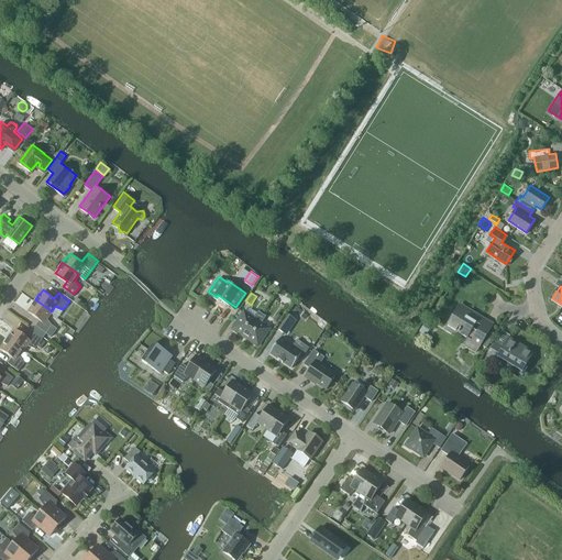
[(47,317),(52,311),(35,299),(31,304),(32,305),(29,309),(40,318),(36,324),(46,331),(53,324),(47,317)]
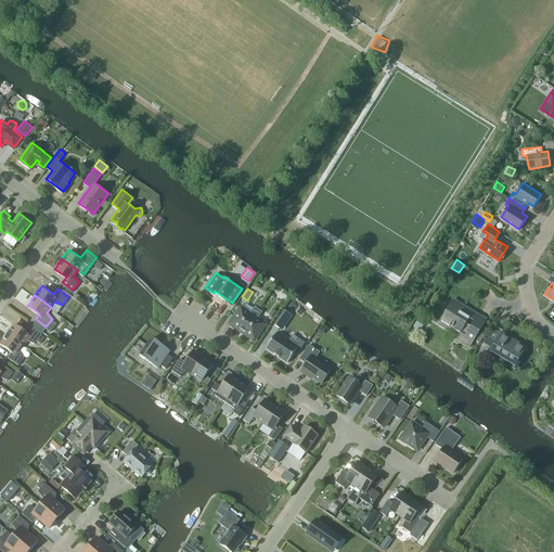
[(486,318),(469,309),(455,299),(449,310),(447,309),(439,321),(451,329),(455,322),(463,326),(456,337),(469,345),(486,318)]
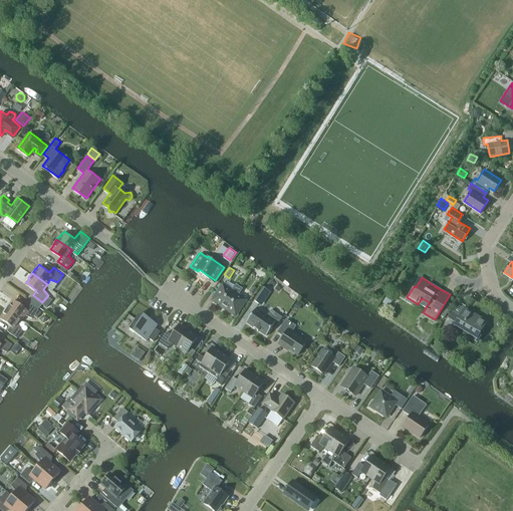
[(239,293),(243,286),(236,282),(232,289),(223,283),(213,298),(236,313),(246,298),(239,293)]
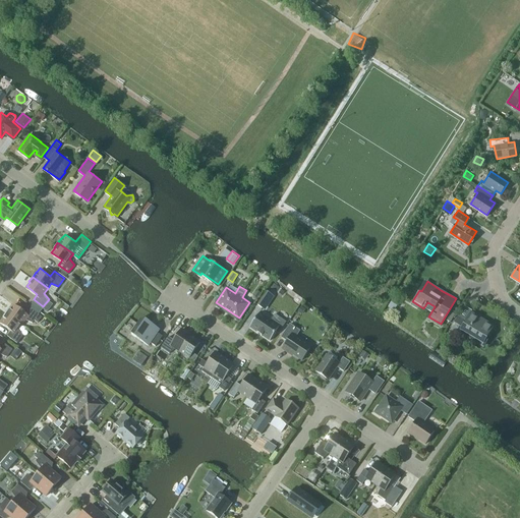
[(252,295),(257,298),(263,291),(257,288),(252,295)]
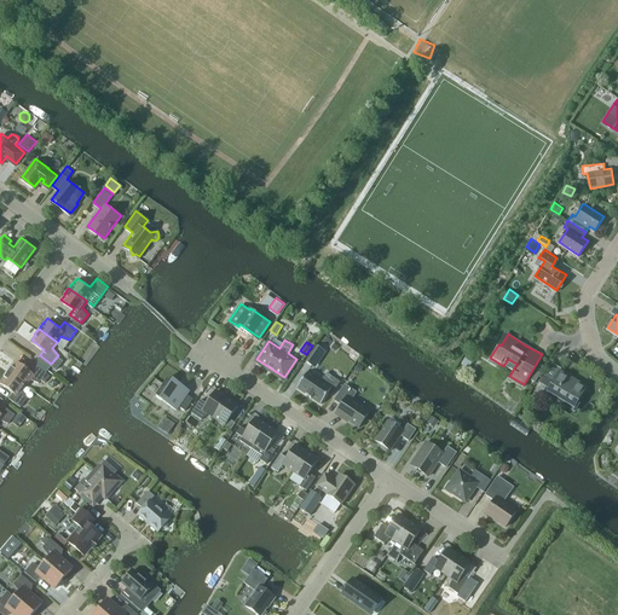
[(316,343),(306,359),(312,363),(322,347),(316,343)]
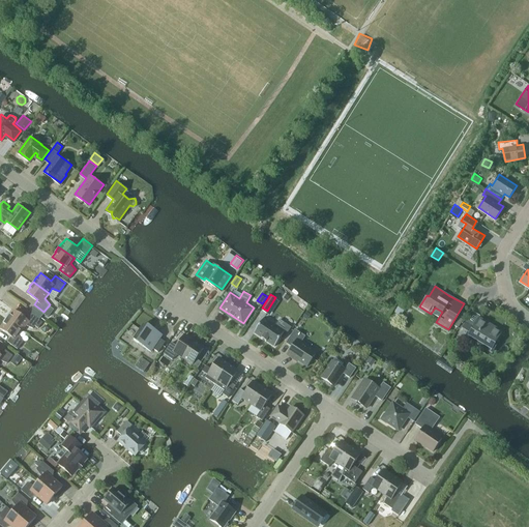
[(7,317),(23,328),(26,323),(33,326),(35,323),(38,326),(42,320),(29,310),(25,316),(15,308),(10,313),(10,312),(7,317)]
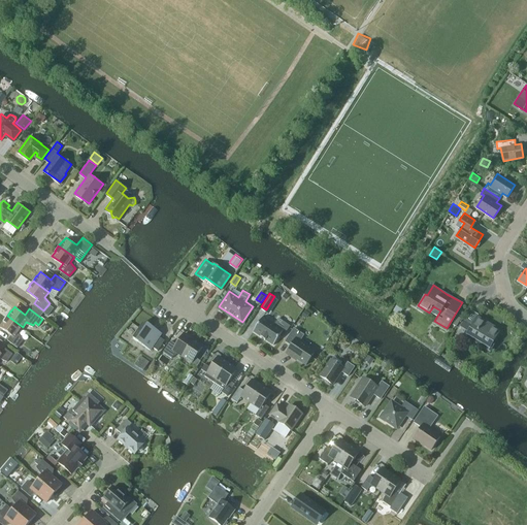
[(263,315),(254,329),(274,343),(281,333),(284,335),(291,324),(278,316),(274,323),(263,315)]
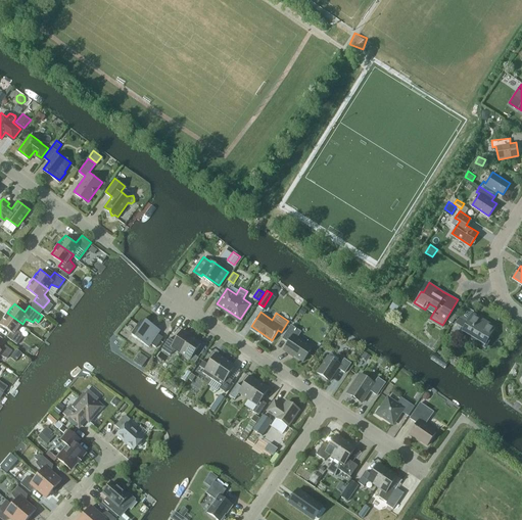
[(453,321),(458,314),(454,312),(449,319),(453,321)]
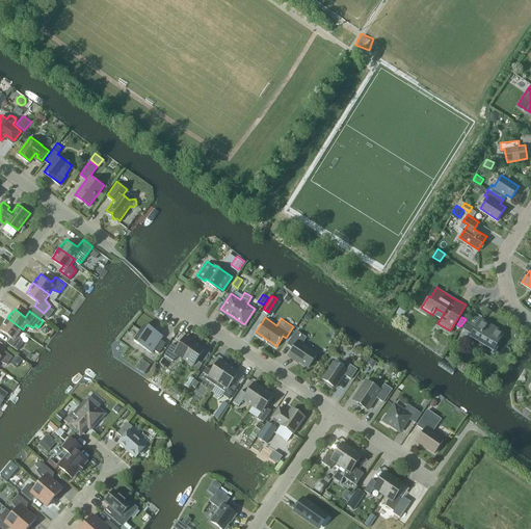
[(505,331),(481,317),(476,326),(469,321),(460,335),(469,340),(470,338),(495,352),(501,341),(500,340),(505,331)]
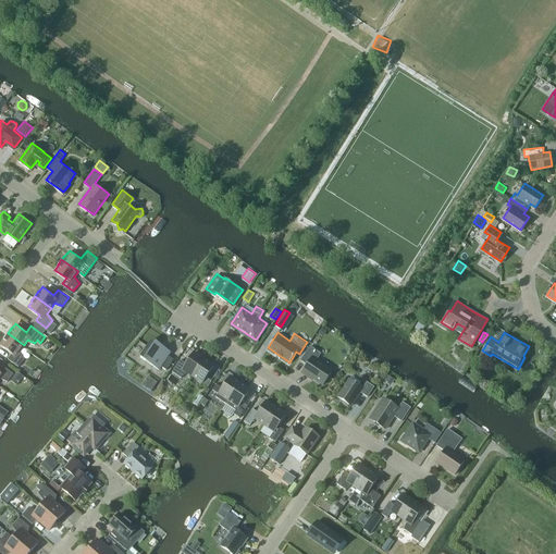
[(20,351),(24,345),(8,333),(3,337),(4,339),(0,343),(12,352),(8,357),(19,365),(25,356),(20,351)]
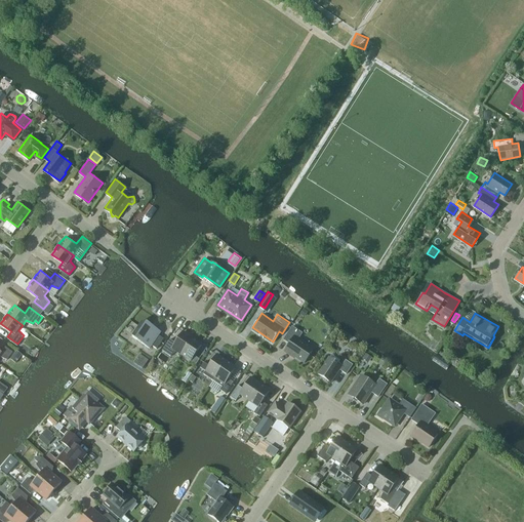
[(157,347),(164,336),(159,333),(161,330),(144,318),(132,334),(150,346),(152,344),(157,347)]
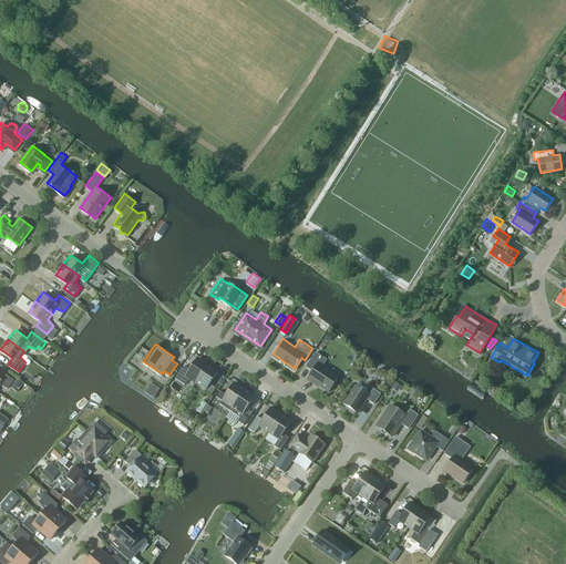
[(329,390),(339,375),(322,363),(327,358),(316,350),(307,365),(314,369),(308,377),(315,382),(316,380),(329,390)]
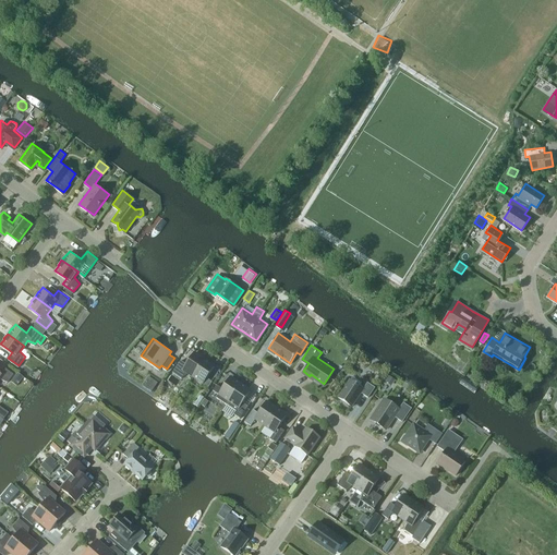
[(193,375),(205,358),(195,350),(186,362),(181,359),(172,371),(182,376),(188,371),(193,375)]
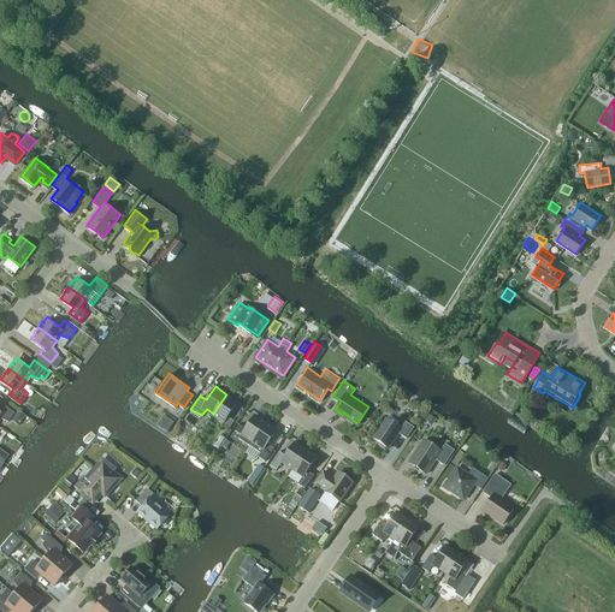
[(226,394),(213,414),(230,425),(235,419),(229,415),(237,402),(226,394)]
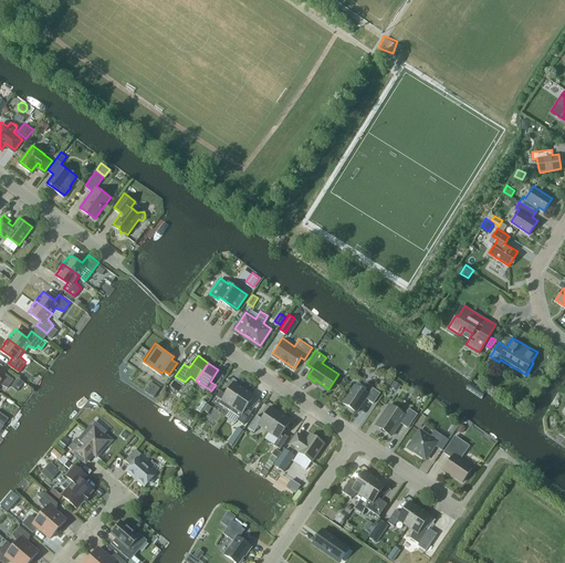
[(0,383),(8,386),(14,377),(3,369),(0,373),(0,383)]
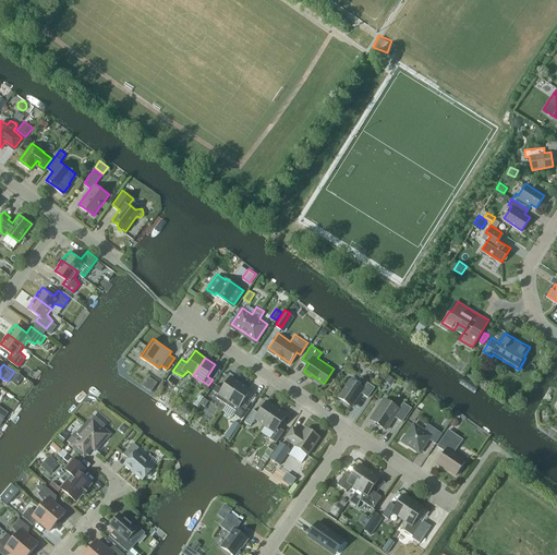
[(17,384),(24,374),(19,370),(11,379),(17,384)]
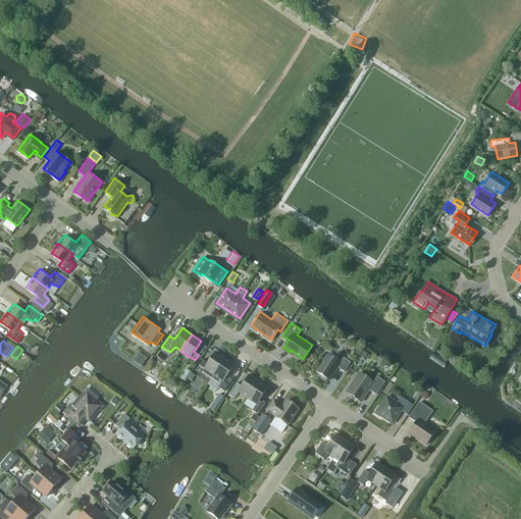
[(367,358),(370,353),(364,349),(361,354),(367,358)]
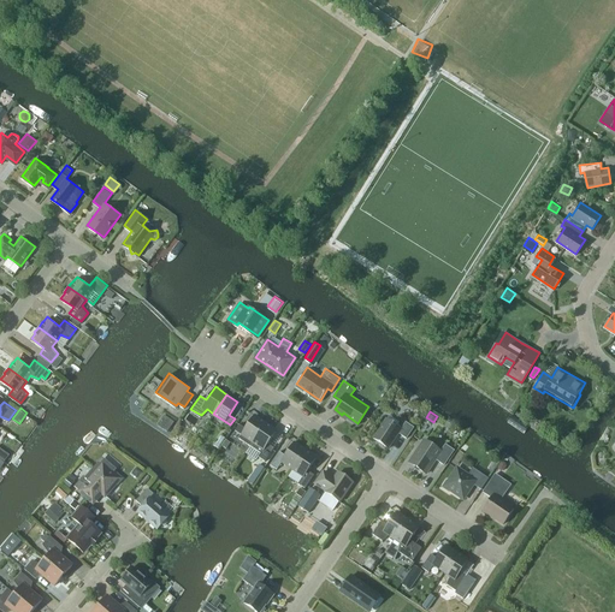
[(250,444),(266,421),(255,414),(246,427),(240,422),(236,428),(242,433),(240,437),(250,444)]
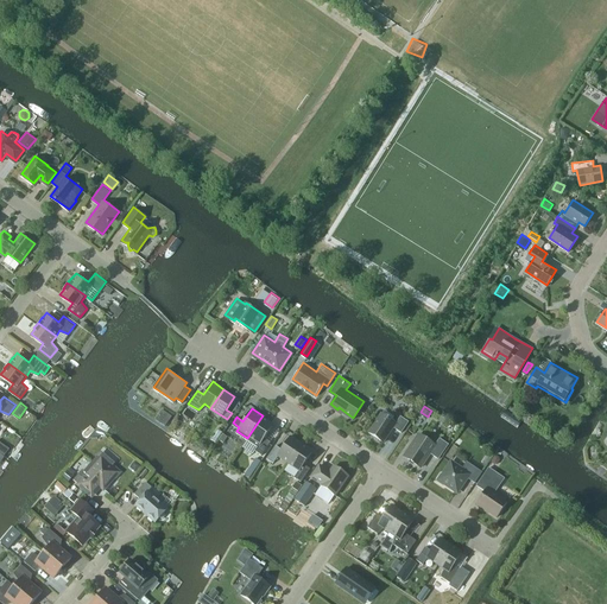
[(397,421),(381,411),(368,430),(384,440),(393,425),(402,430),(409,419),(400,414),(397,421)]
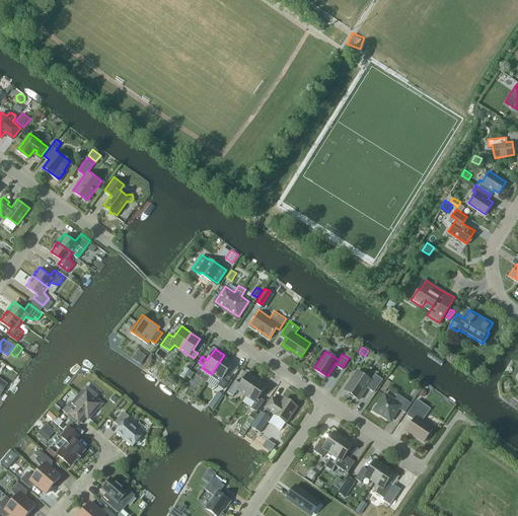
[(224,355),(211,374),(220,380),(218,383),(224,387),(231,376),(226,372),(233,361),(224,355)]
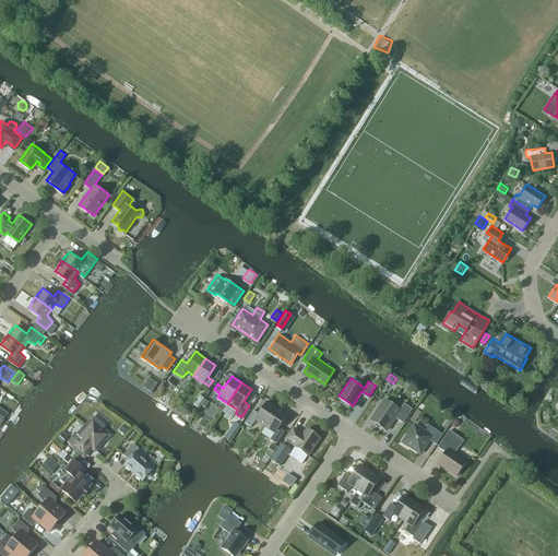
[(401,407),(386,398),(371,417),(387,428),(395,415),(403,421),(413,406),(404,401),(401,407)]
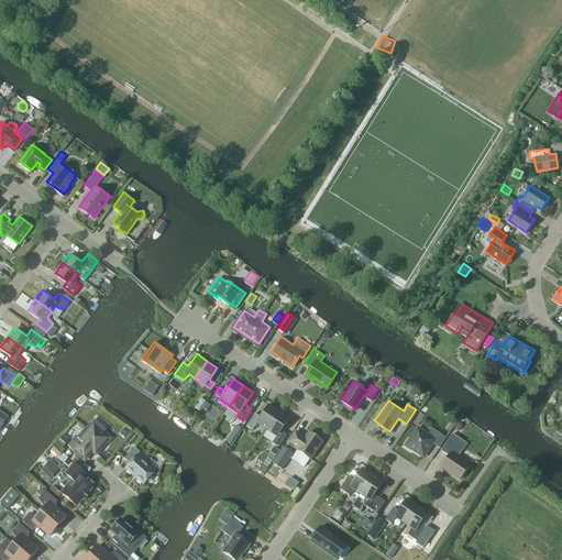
[(267,428),(279,409),(270,403),(261,415),(255,412),(248,424),(253,428),(257,421),(267,428)]
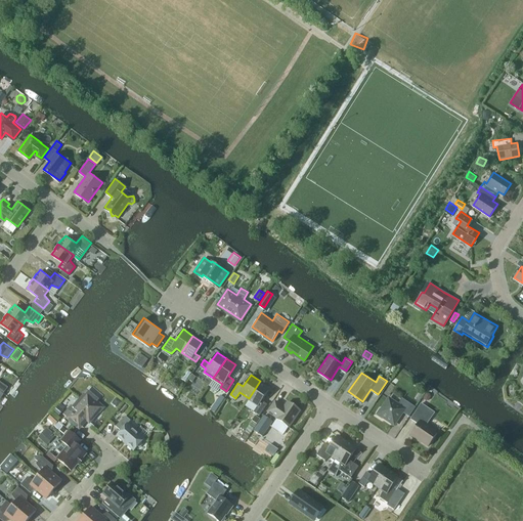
[(260,381),(249,398),(258,403),(254,409),(260,414),(267,402),(262,399),(269,388),(260,381)]
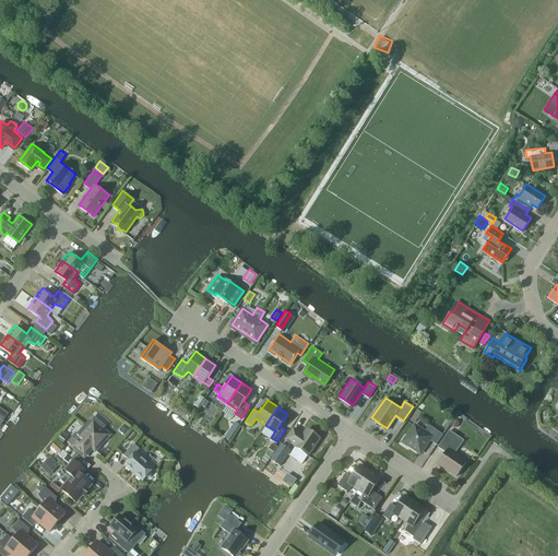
[(76,430),(68,439),(71,442),(79,449),(85,454),(93,445),(96,448),(105,437),(106,438),(107,438),(111,433),(106,428),(105,429),(102,427),(105,424),(94,413),(84,424),(87,426),(81,434),(78,432),(76,430)]
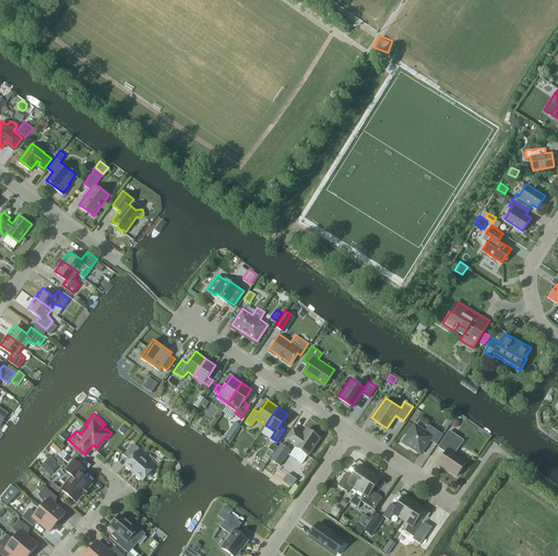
[(126,433),(130,427),(125,423),(120,428),(126,433)]
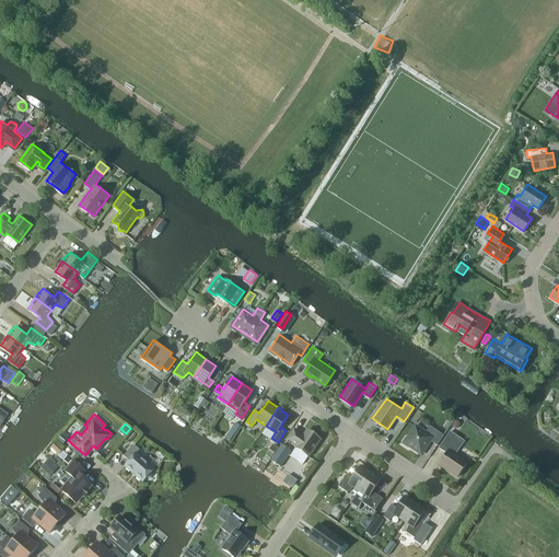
[(444,433),(430,424),(426,430),(416,425),(408,436),(407,436),(403,441),(408,445),(409,443),(421,452),(430,439),(438,443),(444,433)]
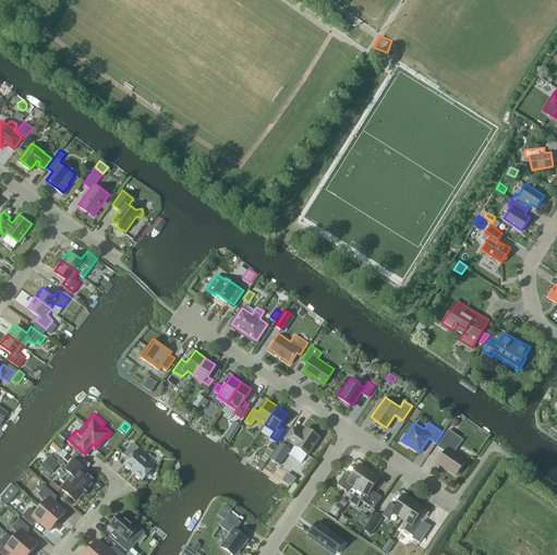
[(303,432),(293,425),(286,436),(295,443),(294,444),(307,453),(319,435),(306,426),(303,432)]
